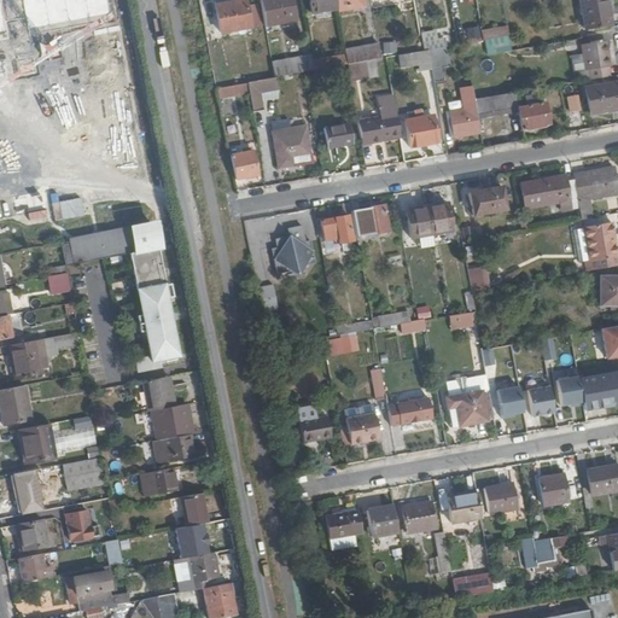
[(0,0),(0,39),(9,39),(1,0),(22,0),(29,36),(106,23),(101,0),(0,0)]
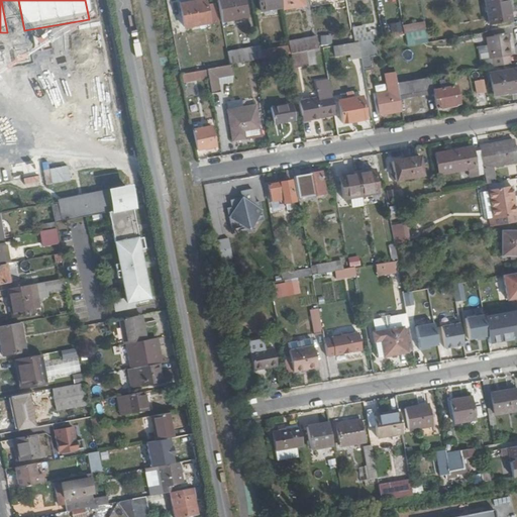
[(209,23),(205,0),(193,3),(197,25),(209,23)]
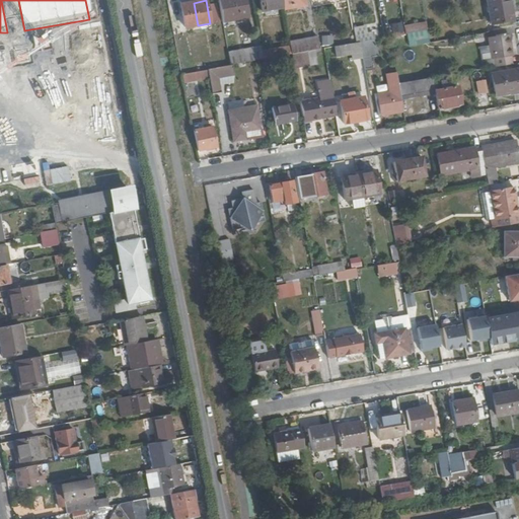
[(248,18),(244,0),(218,0),(223,22),(248,18)]
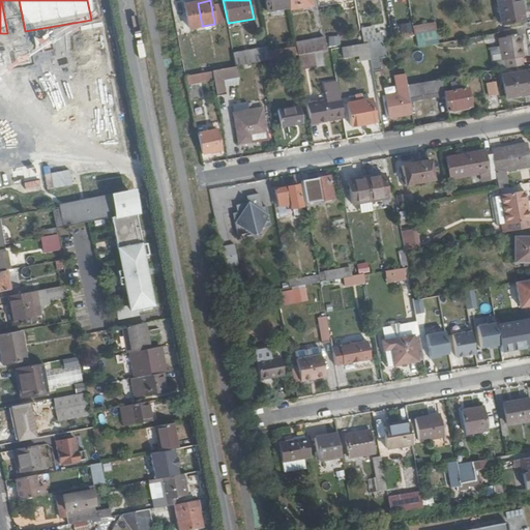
[(287,0),(264,0),(267,12),(289,8),(287,0)]
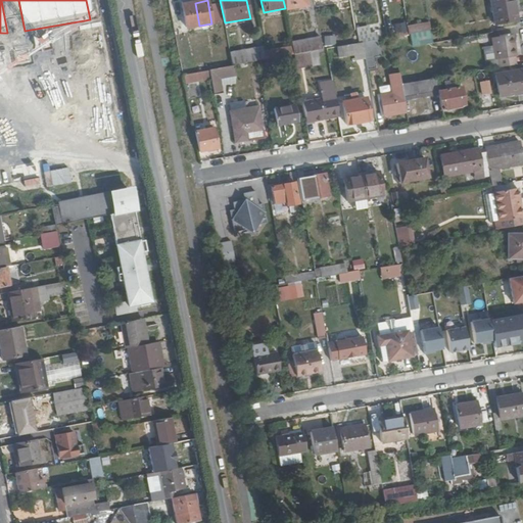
[(307,6),(306,0),(283,0),(285,8),(285,10),(307,6)]
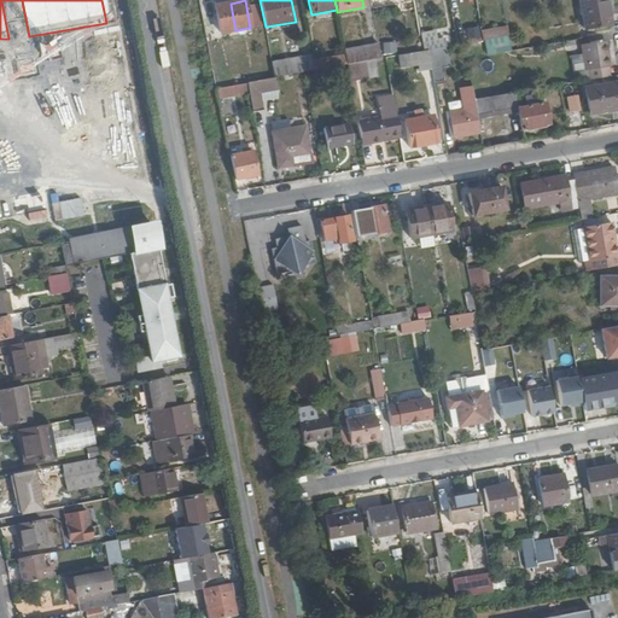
[(610,27),(605,0),(577,0),(583,31),(610,27)]
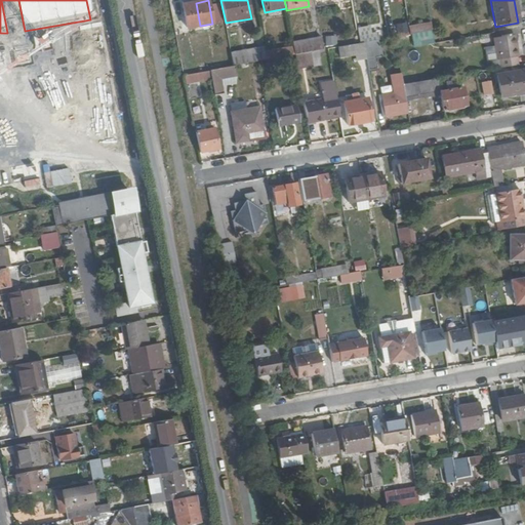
[(200,26),(196,3),(184,5),(188,29),(200,26)]
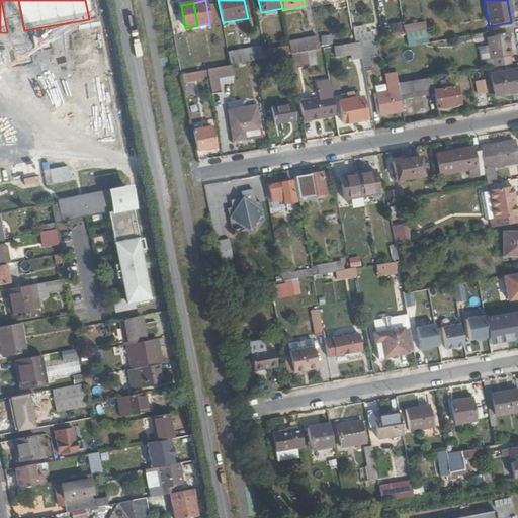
[(417,32),(416,24),(404,26),(405,34),(417,32)]
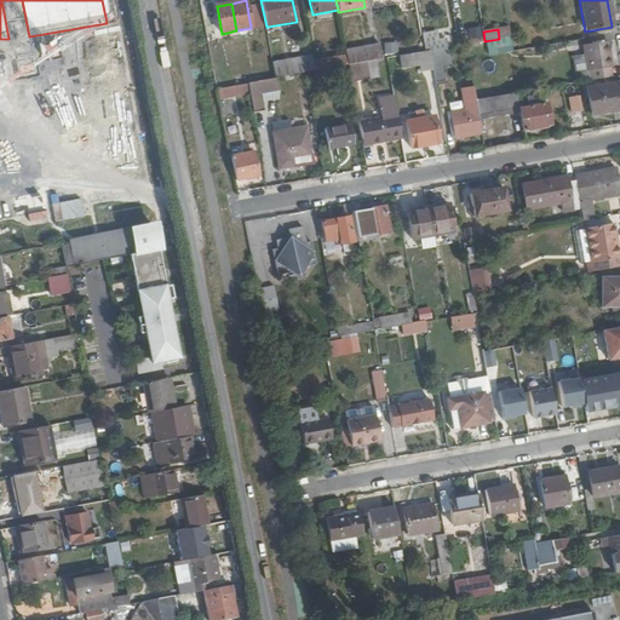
[(438,49),(435,33),(422,35),(424,50),(438,49)]
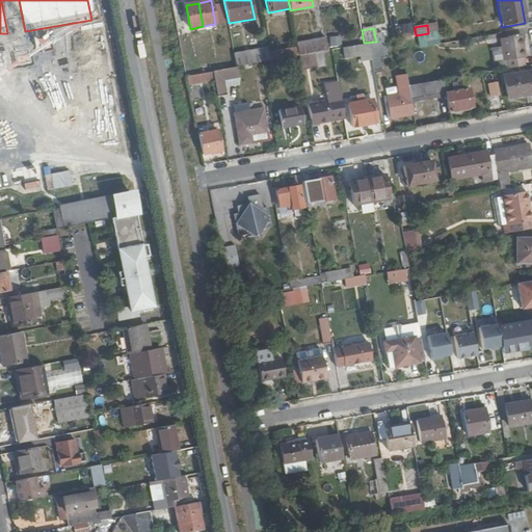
[(329,47),(341,46),(341,36),(329,36),(329,47)]
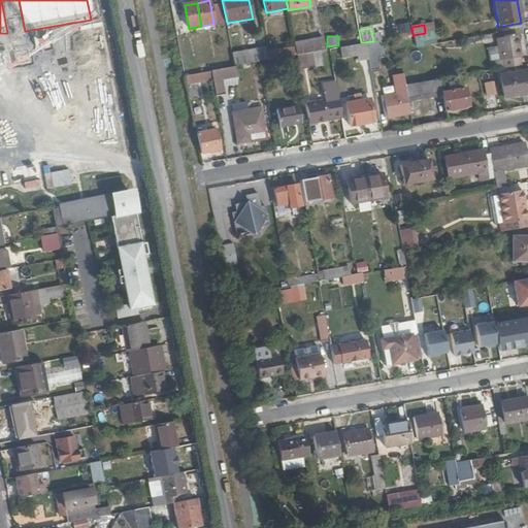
[(520,59),(517,36),(495,38),(498,61),(520,59)]
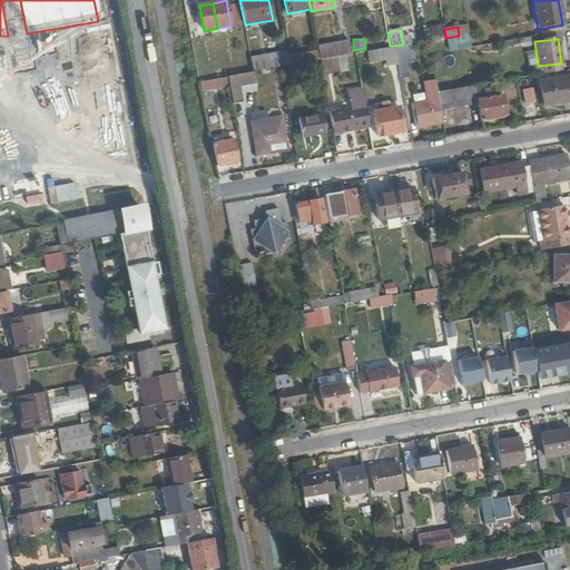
[(352,55),(350,40),(317,46),(318,51),(320,60),(337,58),(352,55)]
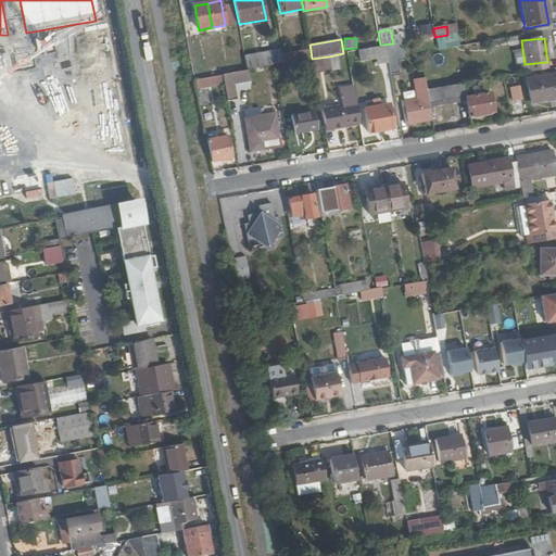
[(404,60),(401,43),(384,46),(388,62),(390,75),(400,74),(396,61),(404,60)]
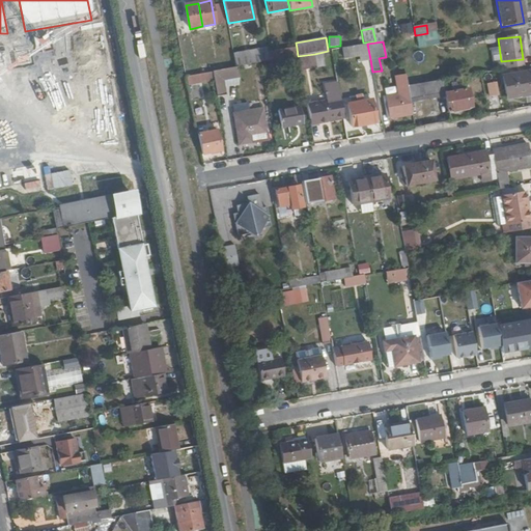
[(370,59),(367,44),(341,49),(342,59),(358,57),(359,61),(370,59)]
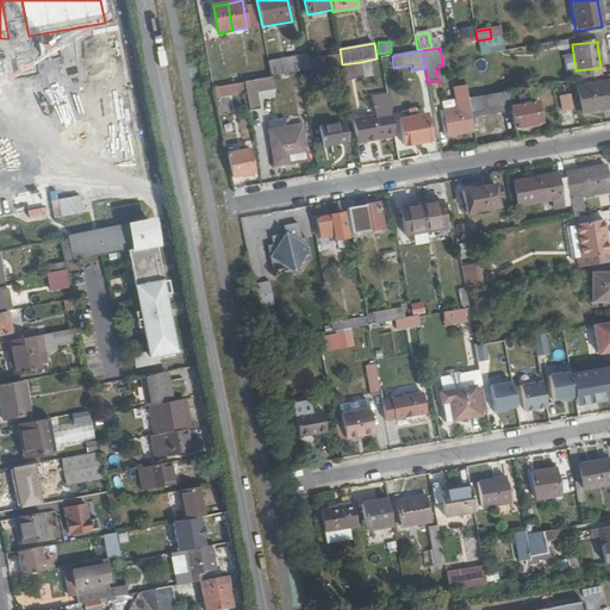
[(342,64),(341,55),(307,61),(309,70),(342,64)]
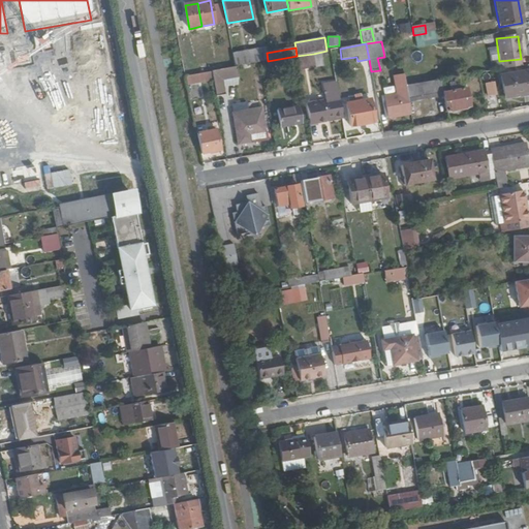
[(268,61),(267,53),(266,49),(232,54),(235,67),(237,67),(268,61)]
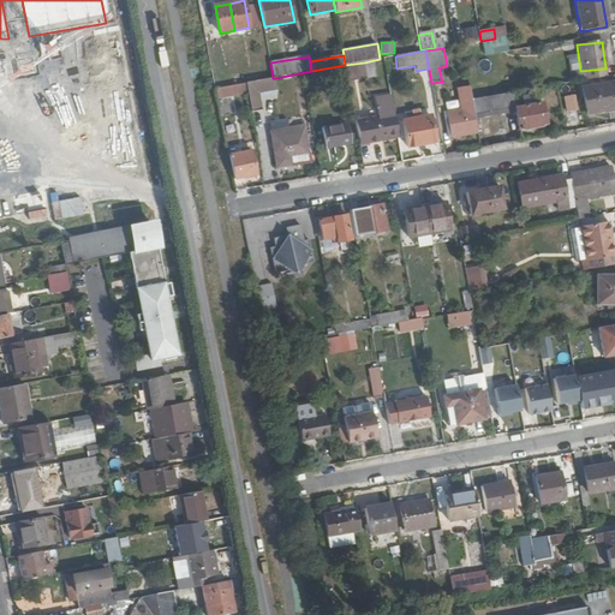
[(366,79),(364,63),(345,65),(348,82),(366,79)]
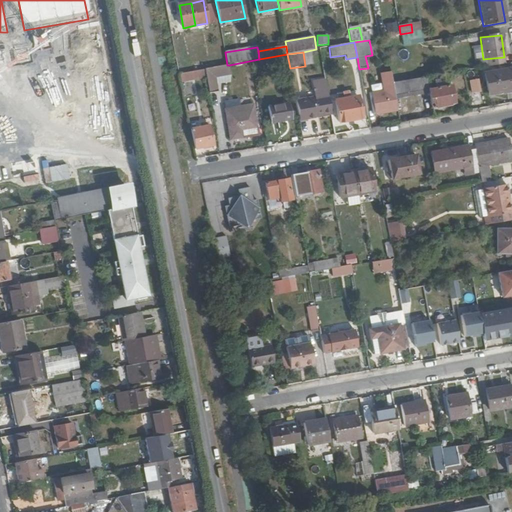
[(231,74),(229,65),(227,65),(205,70),(207,77),(209,92),(218,91),(215,77),(231,74)]
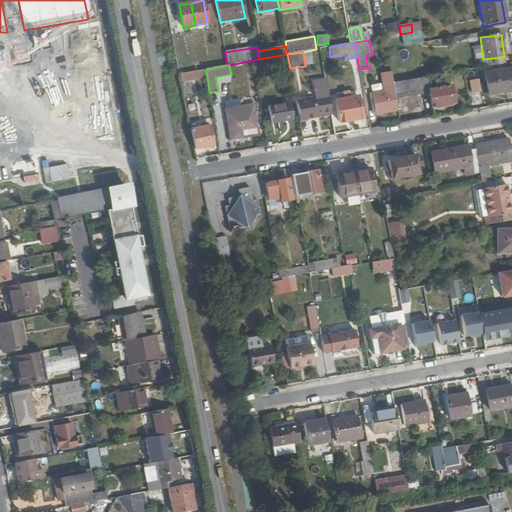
[(511,91),(511,69),(483,74),(487,95),(511,91)]
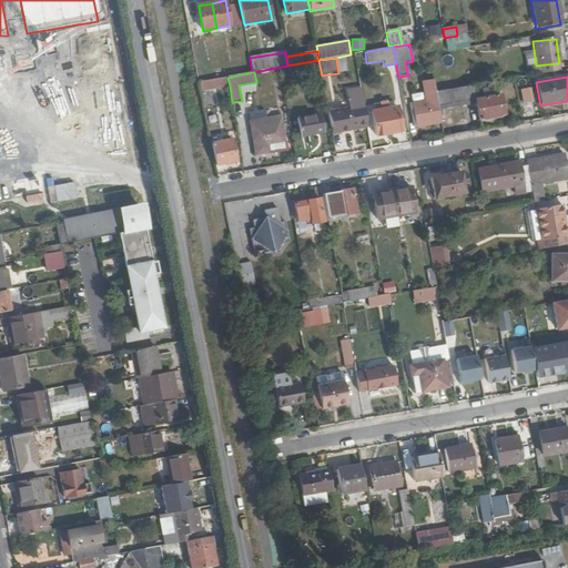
[(230,85),(227,78),(199,83),(201,92),(230,85)]
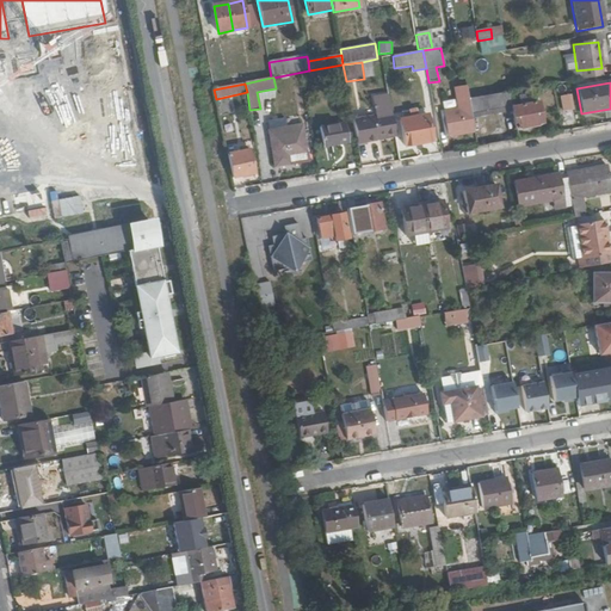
[(468,98),(466,86),(455,87),(457,109),(442,111),(446,137),(474,133),(471,118),(468,98)]
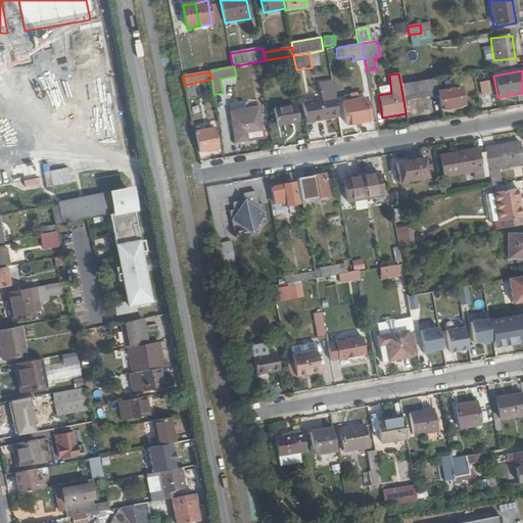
[(433,78),(400,84),(403,101),(436,95),(433,78)]
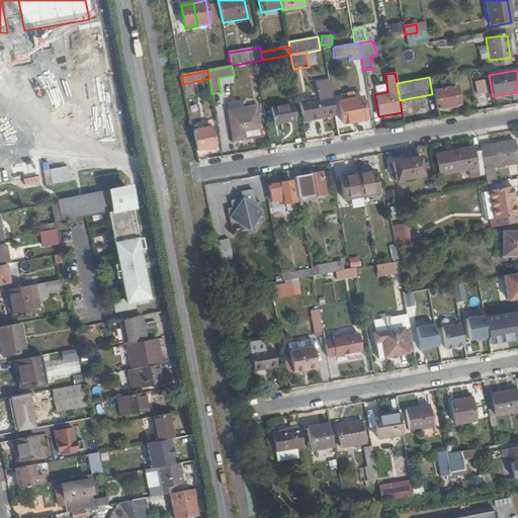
[(334,114),(328,78),(316,80),(319,95),(313,96),(313,99),(299,101),(303,121),(317,119),(316,117),(334,114)]
